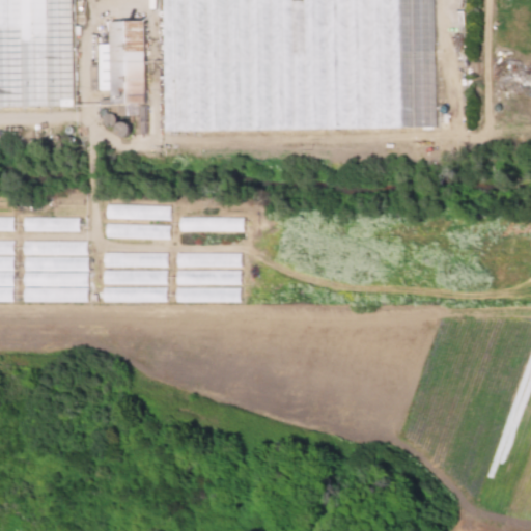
[(242,231),(242,217),(178,216),(178,230),(242,231)]
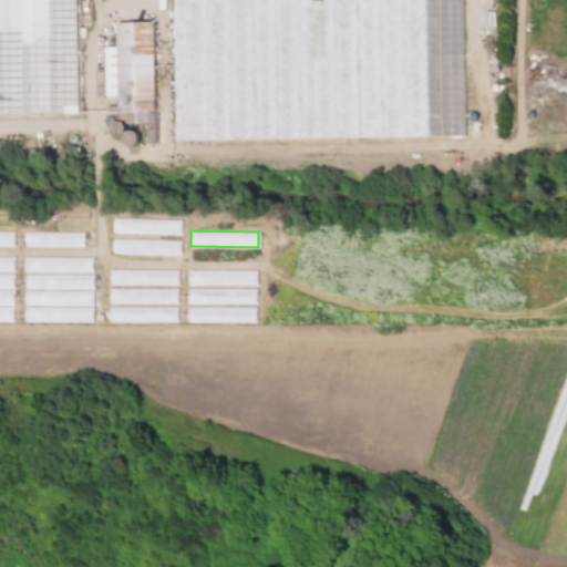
[(45,246),(82,247),(82,232),(45,232),(45,246)]
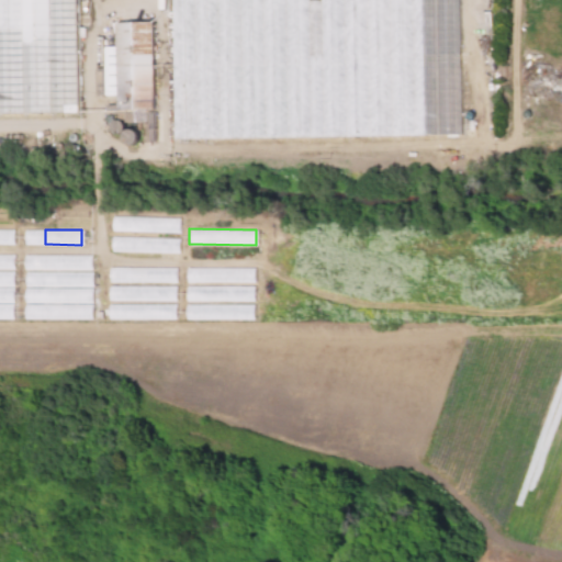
[(178,253),(179,238),(110,236),(109,250),(178,253)]
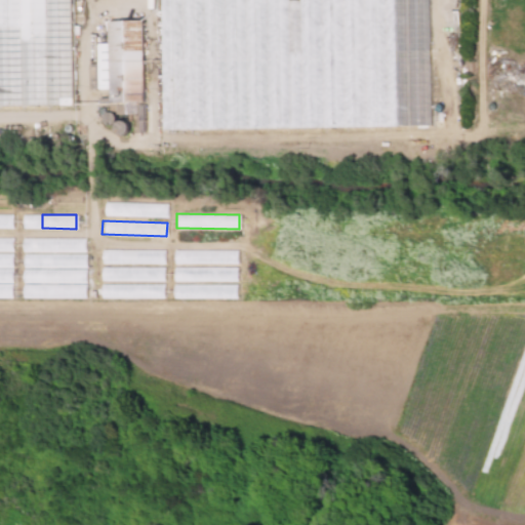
[(0,296),(11,297),(11,237),(0,236),(0,296)]
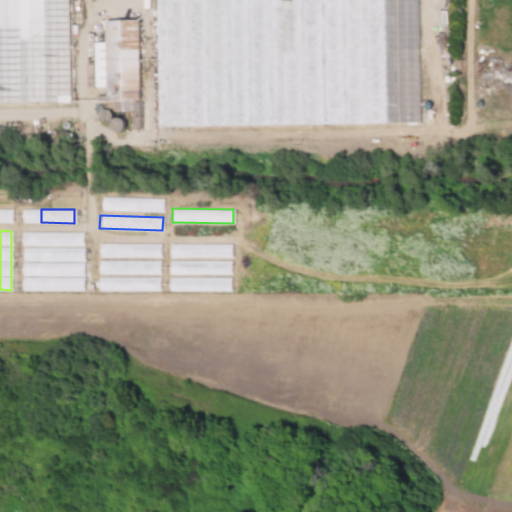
[(82,290),(82,231),(20,231),(20,290),(82,290)]
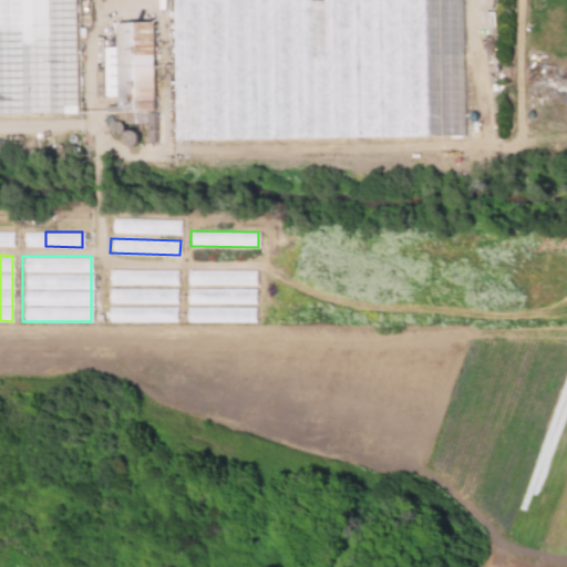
[(107,284),(176,285),(177,269),(109,268),(107,284)]
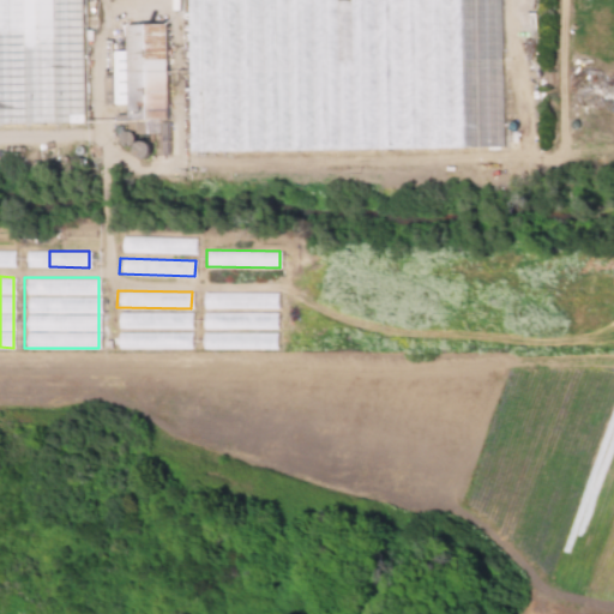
[(192,312),(116,311),(116,327),(191,329),(192,312)]
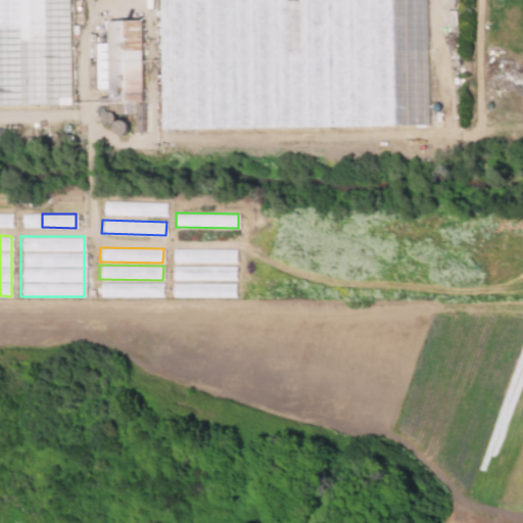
[(236,267),(173,265),(173,278),(235,280),(236,267)]
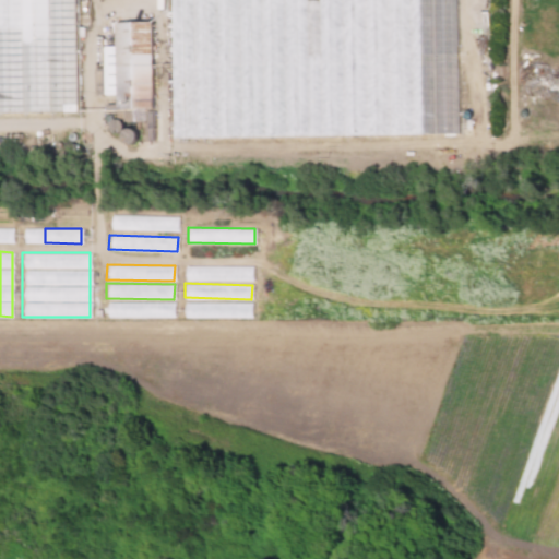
[(106,301),(106,317),(174,318),(175,302),(106,301)]
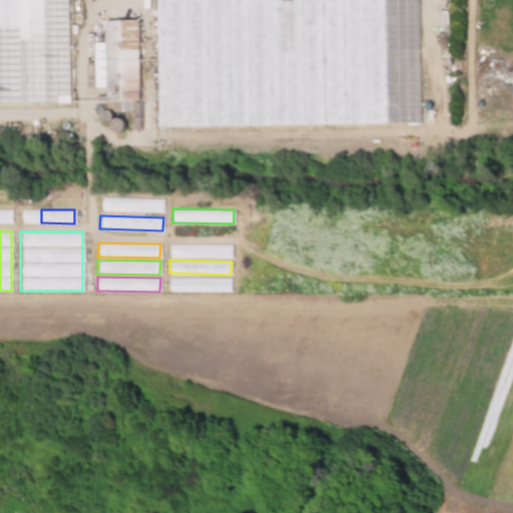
[(168,291),(230,292),(231,278),(168,277),(168,291)]
